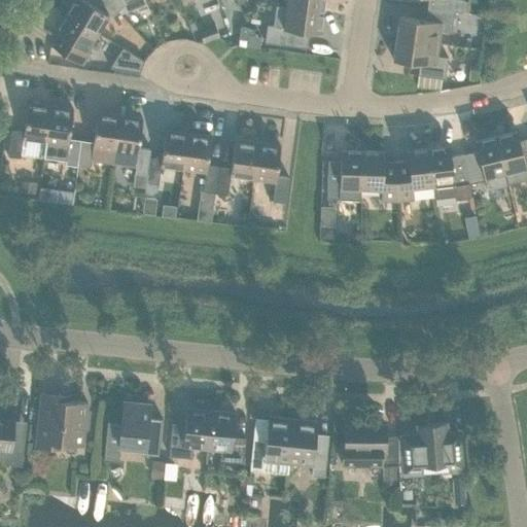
[(111,16),(117,10),(108,0),(73,0),(65,12),(97,32),(108,14),(111,16)]
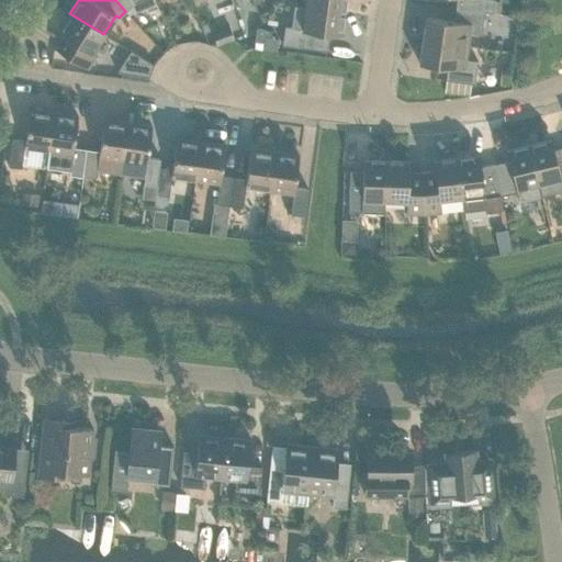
[(153,0),(115,0),(125,11),(131,7),(134,12),(155,3),(153,0)]
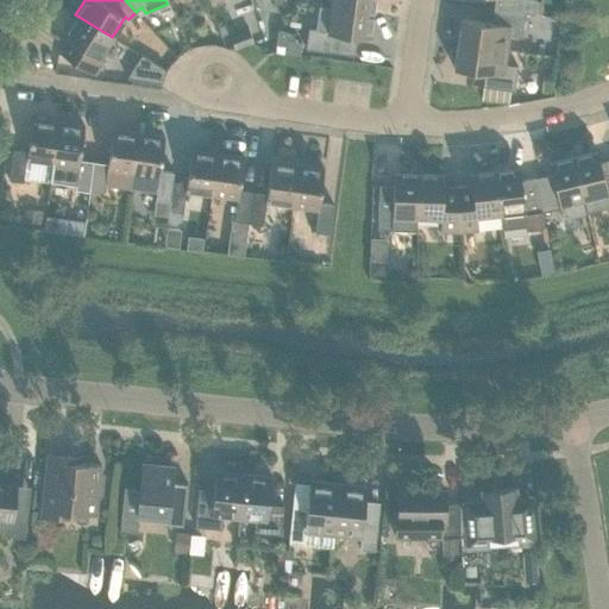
[(331,0),(330,7),(372,13),(374,0),(331,0)]
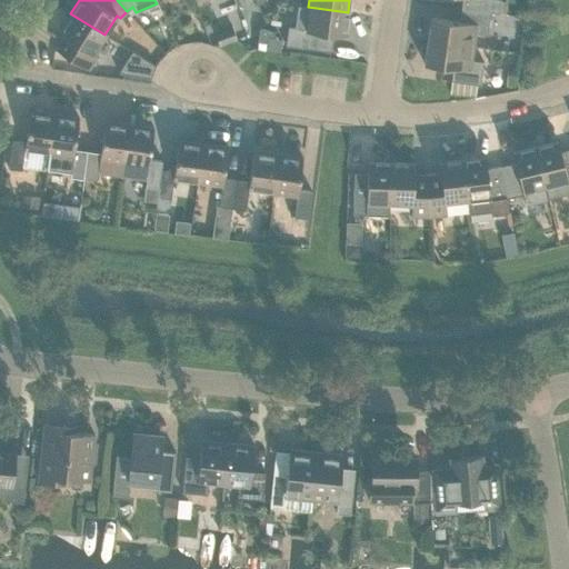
[(461,0),(460,8),(499,13),(500,0),(461,0)]
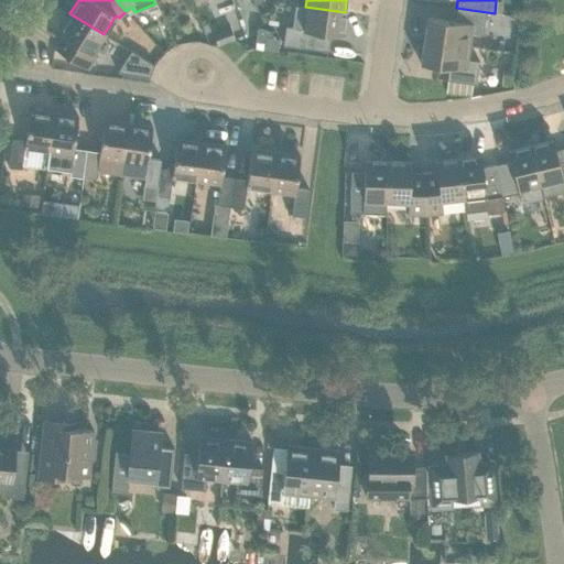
[(342,35),(345,12),(305,7),(303,29),(285,26),(282,45),(328,52),(331,33),(342,35)]
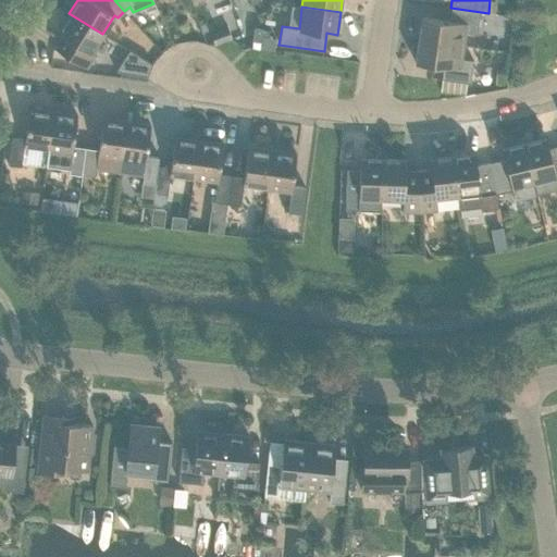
[(493,14),(489,13),(450,8),(448,21),(421,17),(418,39),(463,46),(465,33),(477,34),(479,20),(492,22),(493,14)]
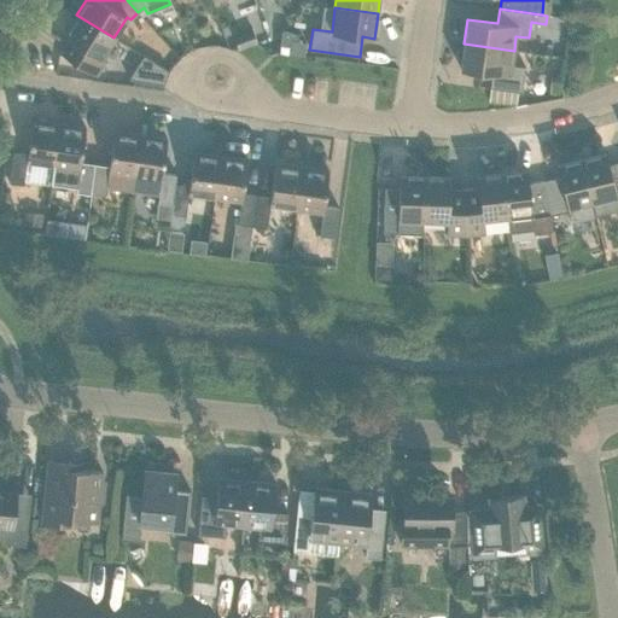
[(100,58),(114,38),(76,15),(64,36),(74,42),(66,56),(97,74),(105,62),(100,58)]
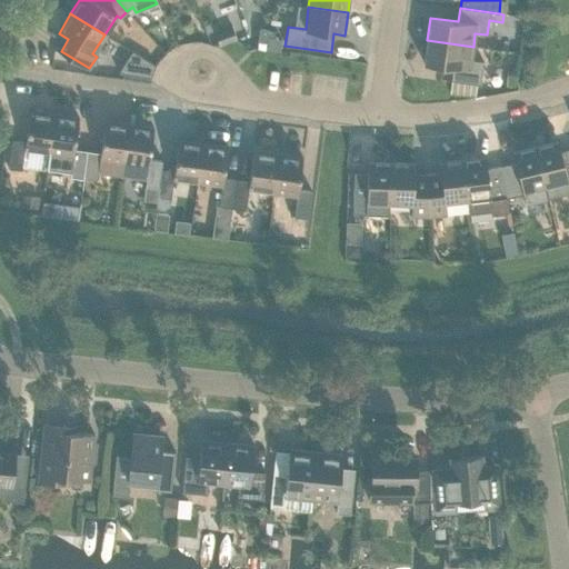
[(218,46),(236,40),(231,27),(213,32),(218,46)]
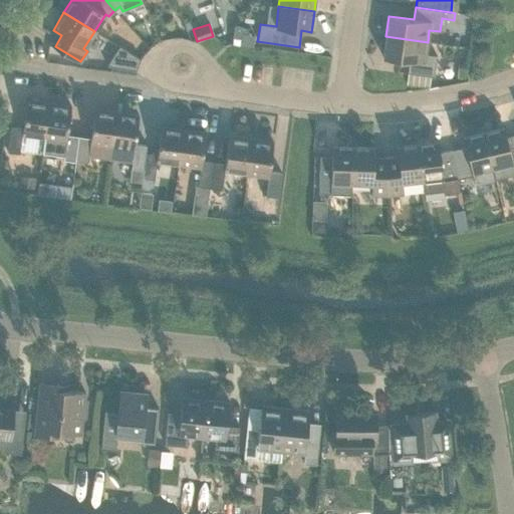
[(232,37),(240,38),(242,26),(234,25),(232,37)]
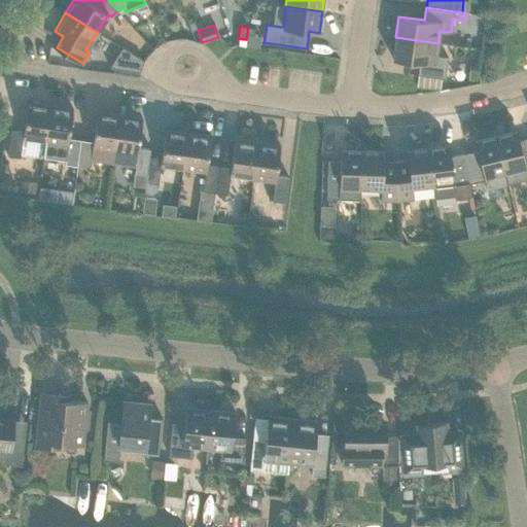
[(436,56),(438,43),(395,37),(392,59),(419,63),(418,75),(445,78),(448,58),(436,56)]
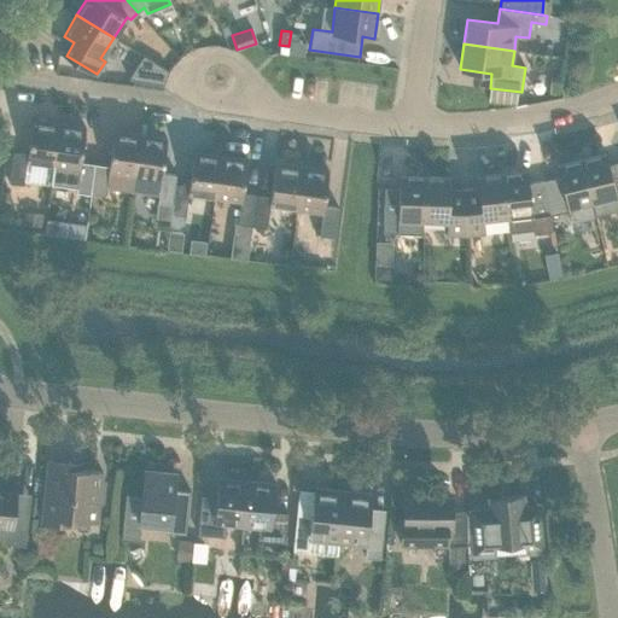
[(163,85),(168,71),(143,56),(128,79),(163,85)]
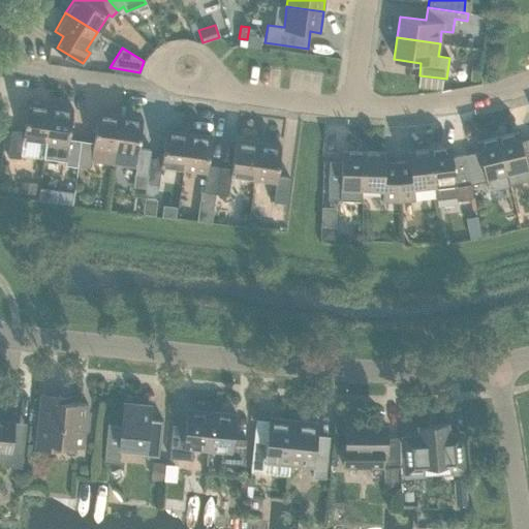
[(45,142),(50,105),(27,102),(23,132),(10,130),(7,156),(20,158),(23,138),(45,142)]
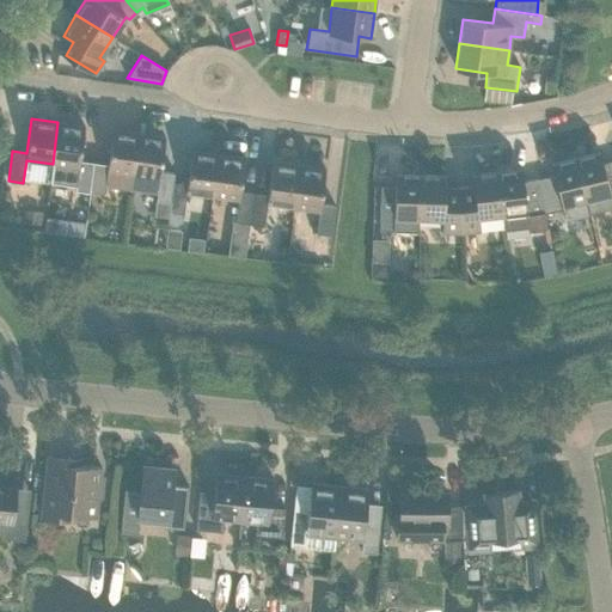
[(89,193),(93,161),(79,160),(84,126),(57,122),(53,164),(78,167),(74,190),(89,193)]
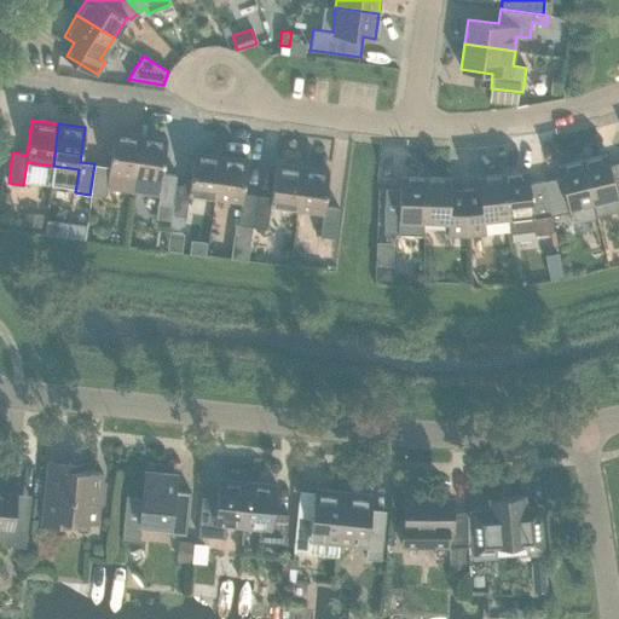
[(132,191),(140,136),(114,132),(109,166),(94,163),(90,195),(104,196),(105,187),(132,191)]
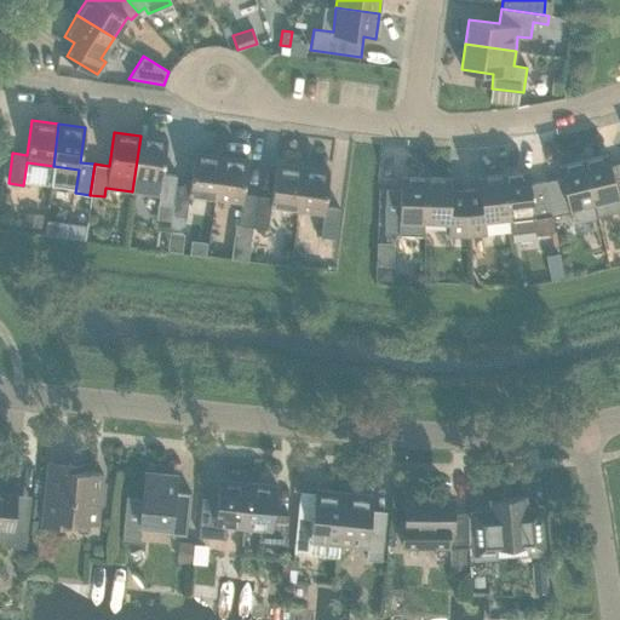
[(174,185),(176,185),(177,176),(162,173),(167,139),(141,136),(132,191),(159,195),(155,219),(170,220),(172,206),(174,185)]
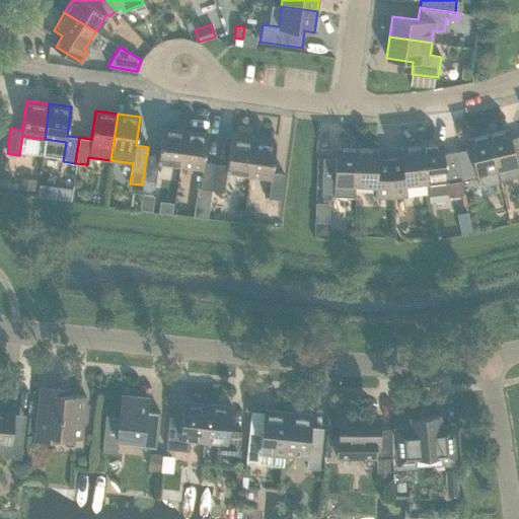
[(180,165),(184,131),(162,128),(158,156),(147,155),(146,155),(144,172),(142,184),(141,191),(154,192),(155,182),(158,162),(180,165)]
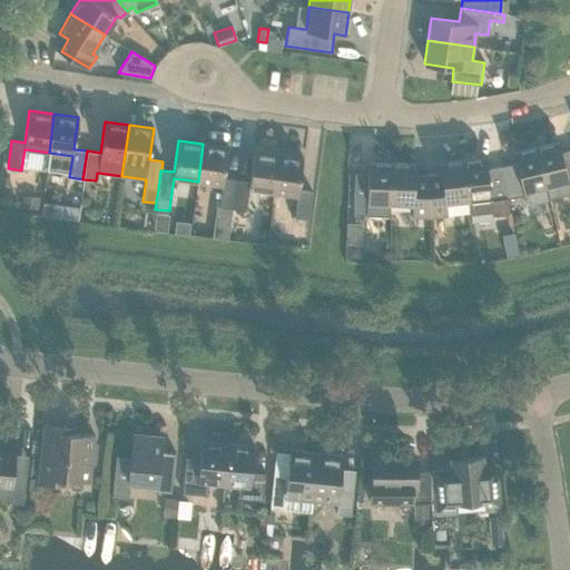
[(569,149),(561,153),(559,141),(536,147),(549,198),(569,193),(569,149)]
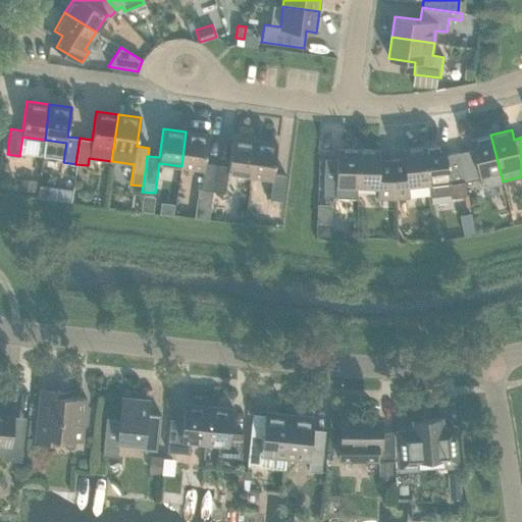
[(212,191),(216,165),(204,163),(208,135),(186,132),(181,166),(203,169),(200,190),(212,191)]
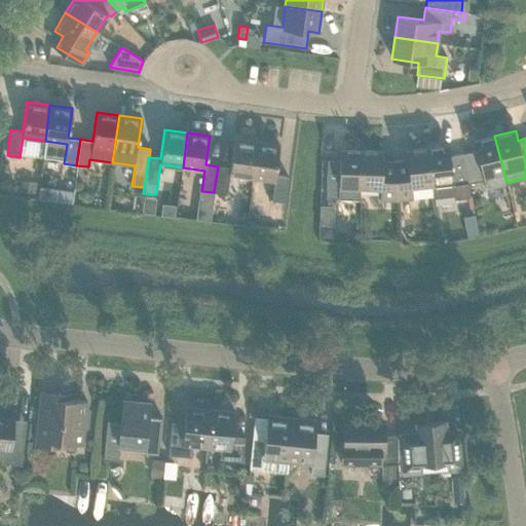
[(505,183),(506,183),(494,136),(474,141),(476,151),(462,153),(468,183),(483,180),(485,190),(505,185),(502,172),(503,172),(505,183)]
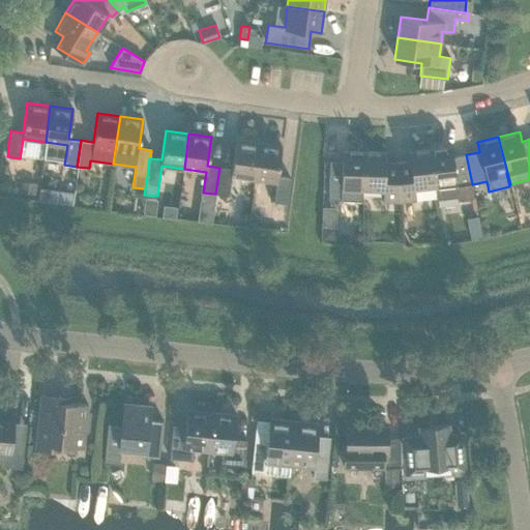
[(254,179),(259,143),(236,140),(232,170),(219,168),(215,194),(229,196),(231,176),(254,179)]
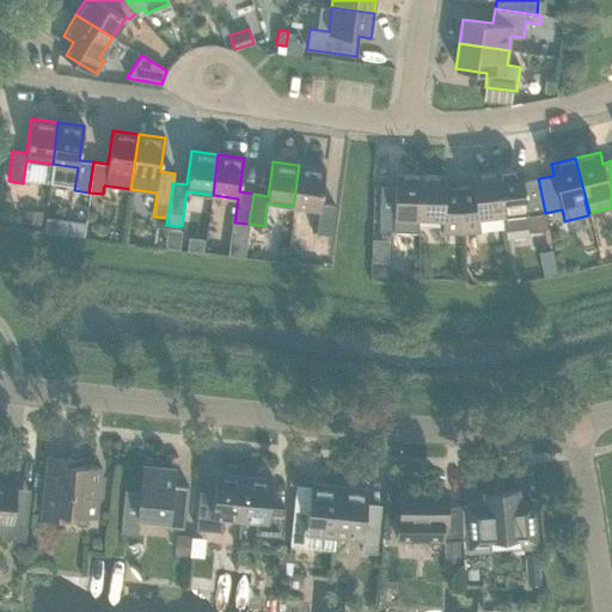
[(299,165),(293,207),(319,210),(316,233),(330,236),(335,204),(320,203),(325,169),(299,165)]
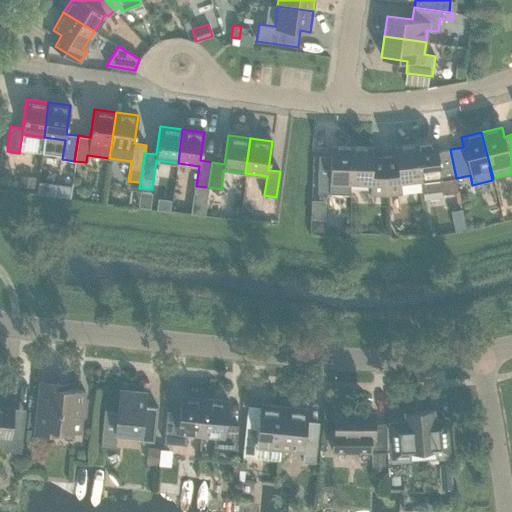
[(456,178),(450,149),(437,151),(436,141),(415,143),(421,191),(422,192),(441,190),(441,194),(457,191),(455,178),(456,178)]
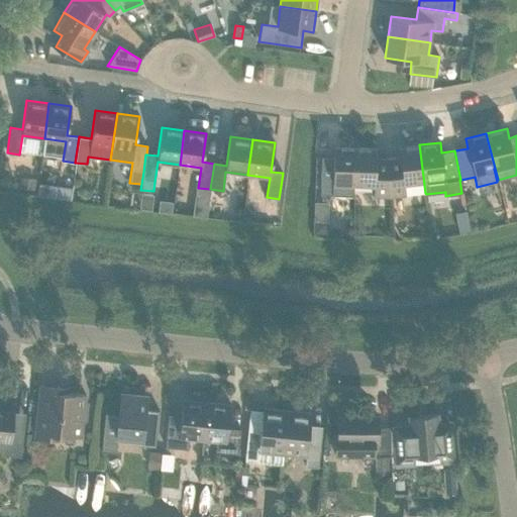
[(405,195),(425,193),(419,144),(399,147),(400,158),(388,159),(389,188),(390,198),(406,196),(405,195)]
